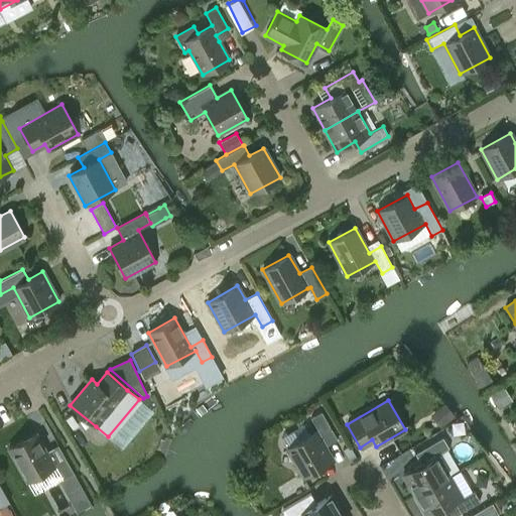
[(317,430),(286,448),(303,478),(333,461),(325,446),(337,439),(320,412),(310,418),(317,430)]
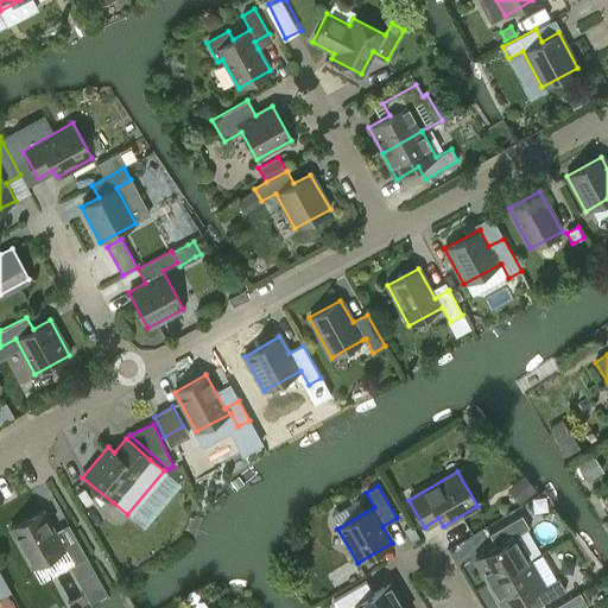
[(73,532),(58,540),(40,511),(10,529),(32,568),(65,550),(74,564),(86,557),(73,532)]
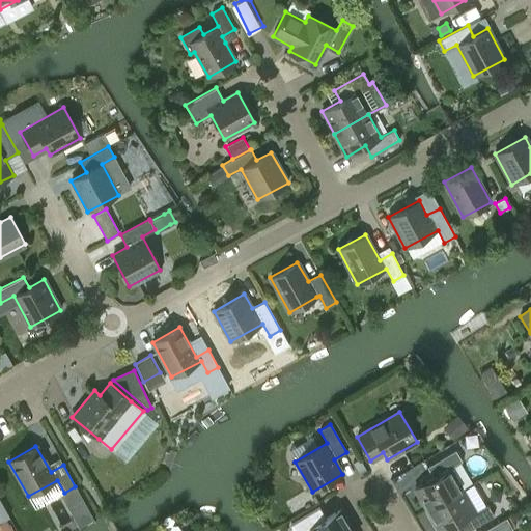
[(415,488),(427,510),(462,491),(449,468),(462,462),(455,450),(427,467),(434,477),(415,488)]
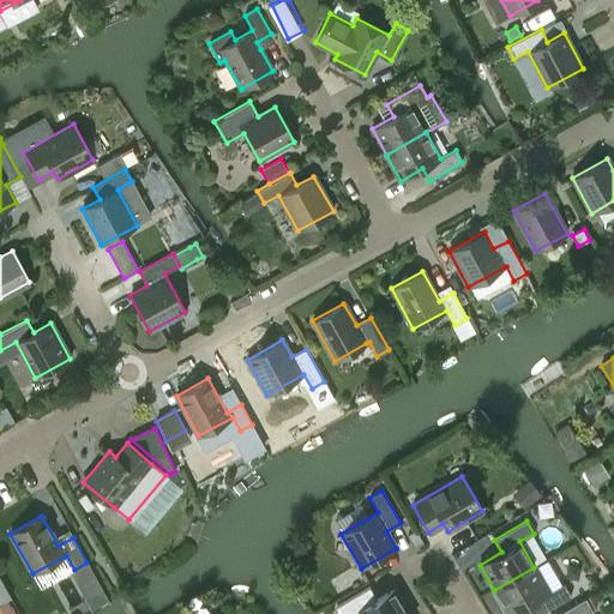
[(417,548),(423,545),(415,531),(408,535),(417,548)]
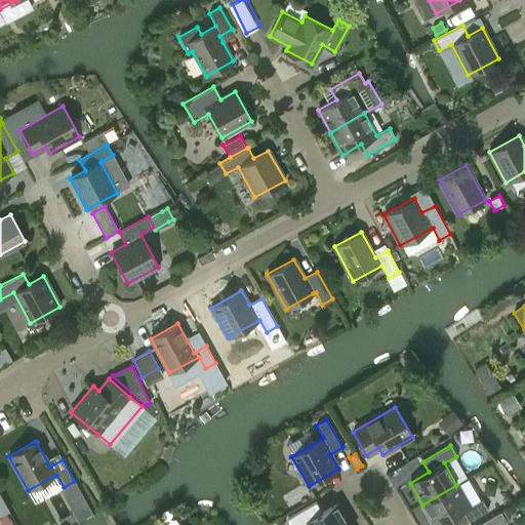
[(461,524),(488,510),(482,499),(470,507),(456,485),(422,505),(434,524),(437,524),(453,516),(458,524),(461,524)]
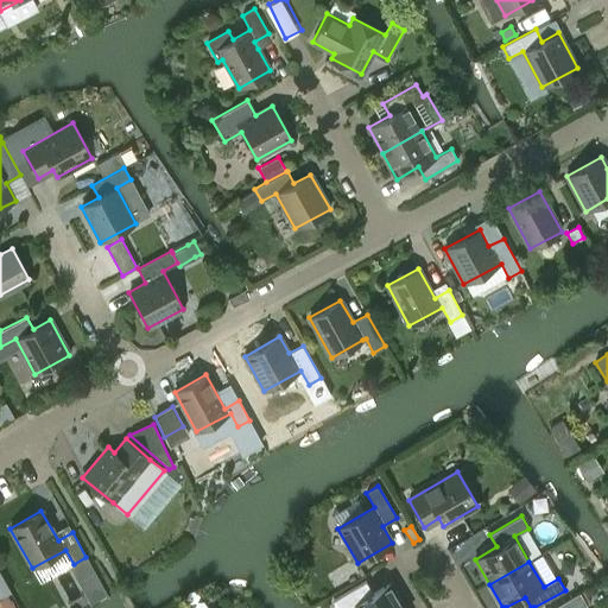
[(0,597),(11,591),(0,572),(0,597)]
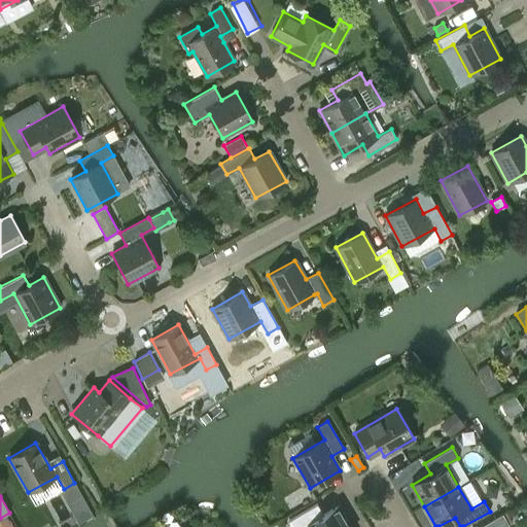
[(323,515),(317,504),(290,521),(293,526),(302,526),(308,524),(309,526),(350,526),(338,505),(323,515)]
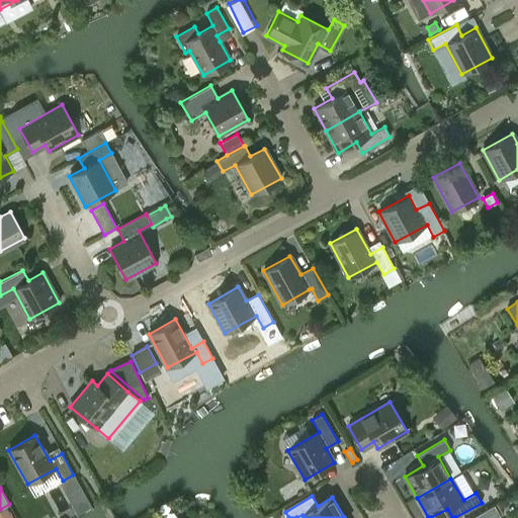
[(495,517),(500,515),(494,505),(471,517),(495,517)]
